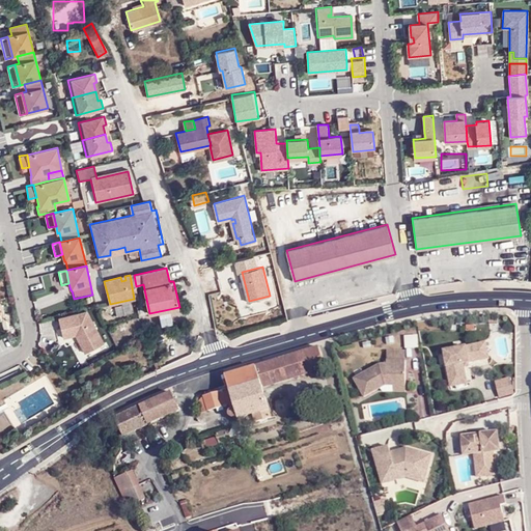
[(33,289),(43,289),(43,281),(33,281),(33,289)]
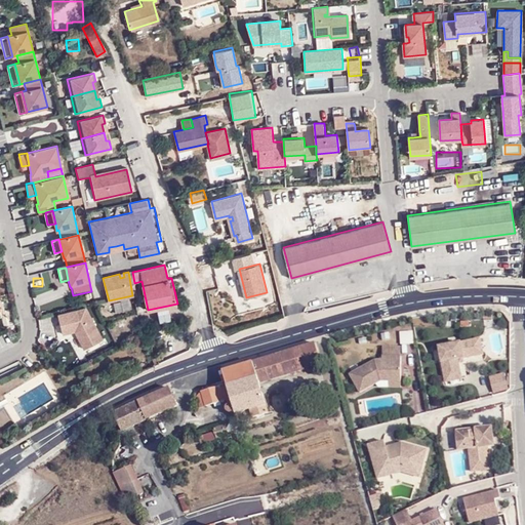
[(104,340),(86,307),(58,313),(64,330),(76,327),(87,349),(104,340)]
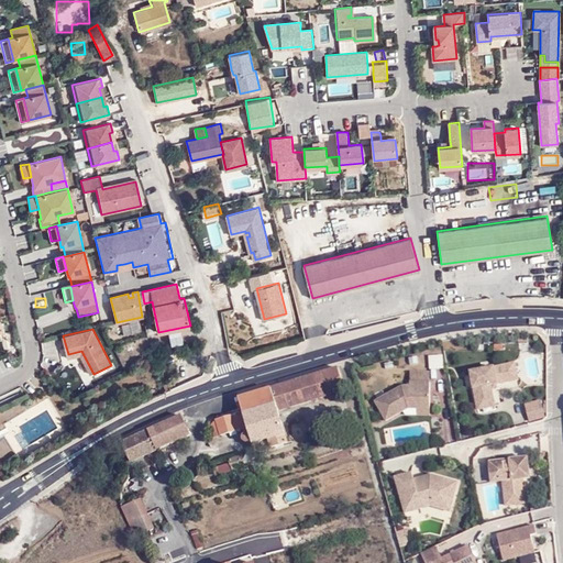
[(80,376),(88,373),(80,353),(73,356),(80,376)]
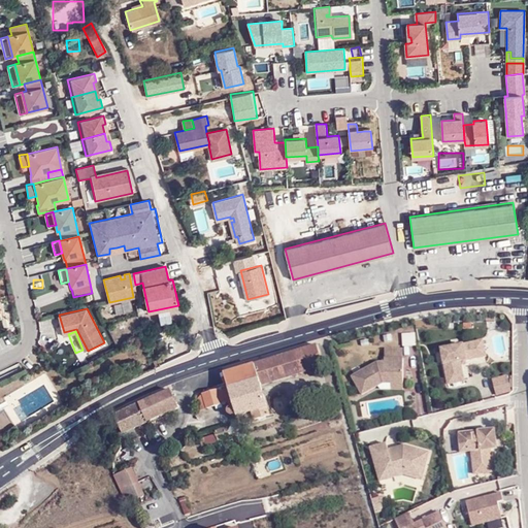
[(415,345),(415,333),(401,334),(402,347),(415,345)]
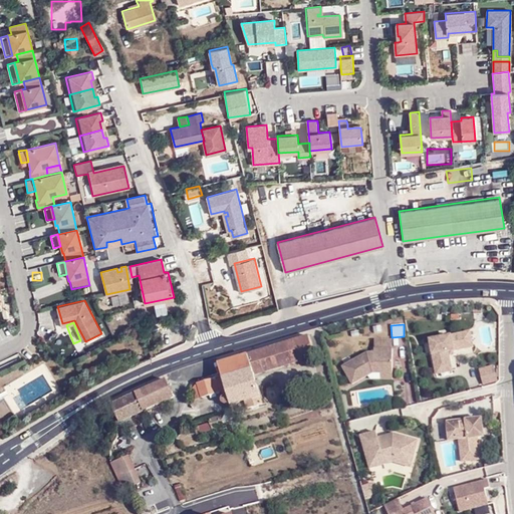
[(480,343),(478,330),(471,331),(474,344),(480,343)]
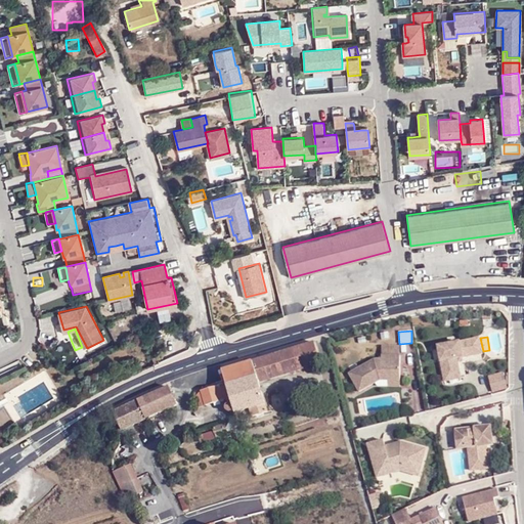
[(483,351),(480,338),(438,346),(443,373),(461,369),(460,363),(459,359),(464,358),(483,354),(483,351)]
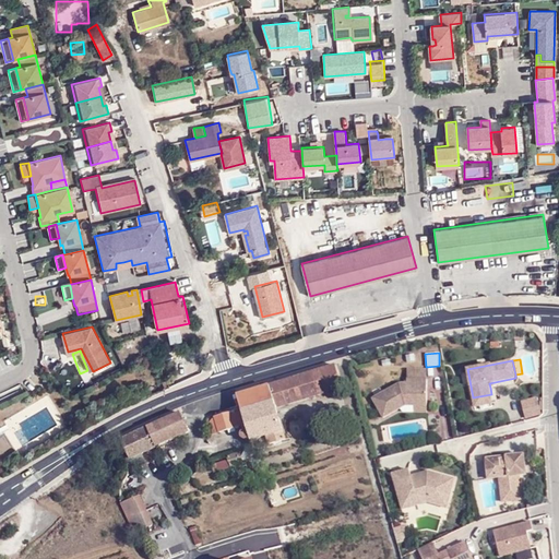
[(342,388),(335,366),(308,375),(314,396),(342,388)]
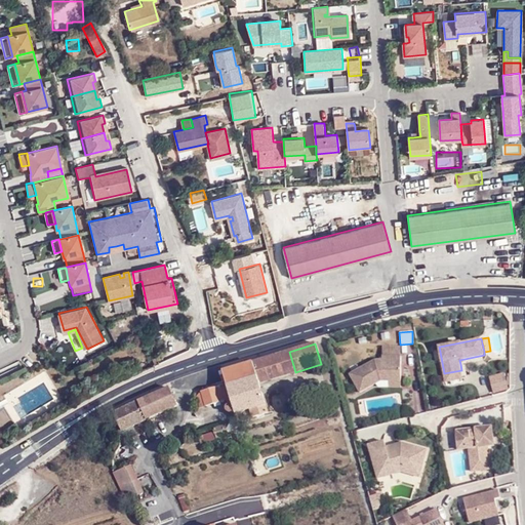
[(400,347),(381,346),(380,356),(399,356),(400,347)]
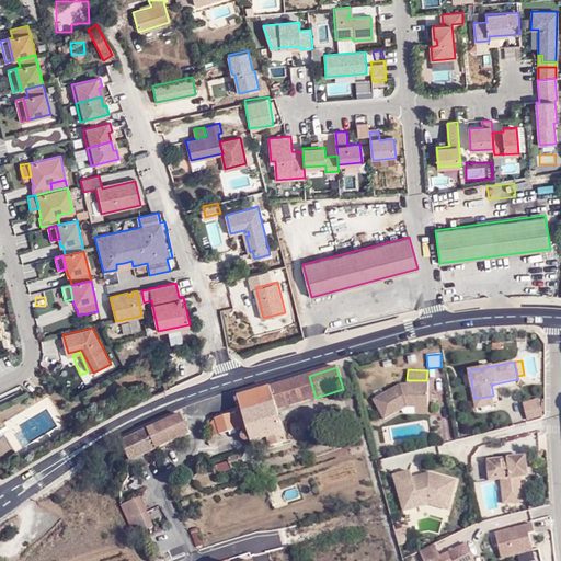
[(277,411),(316,398),(309,376),(270,388),(275,403),(277,411)]
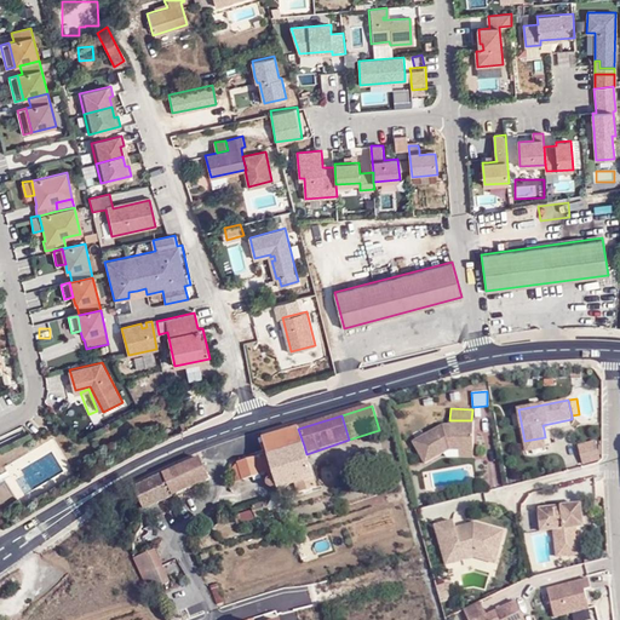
[(447,449),(457,449),(471,449),(472,420),(471,420),(449,420),(449,424),(442,424),(409,446),(423,465),(441,453),(438,451),(446,446),(447,449)]
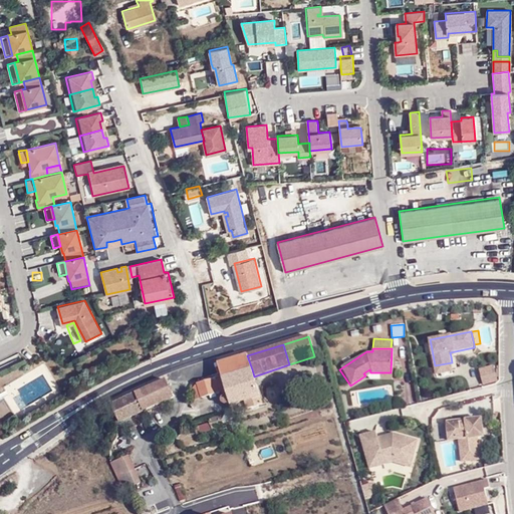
[(252,369),(247,355),(219,364),(222,376),(223,379),(252,369)]
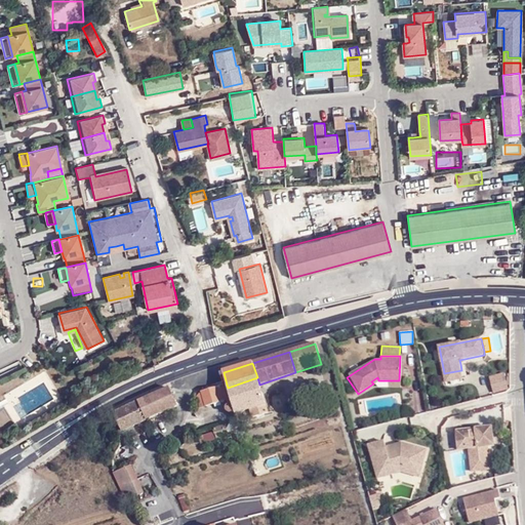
[(462,379),(461,370),(444,373),(445,382),(462,379)]
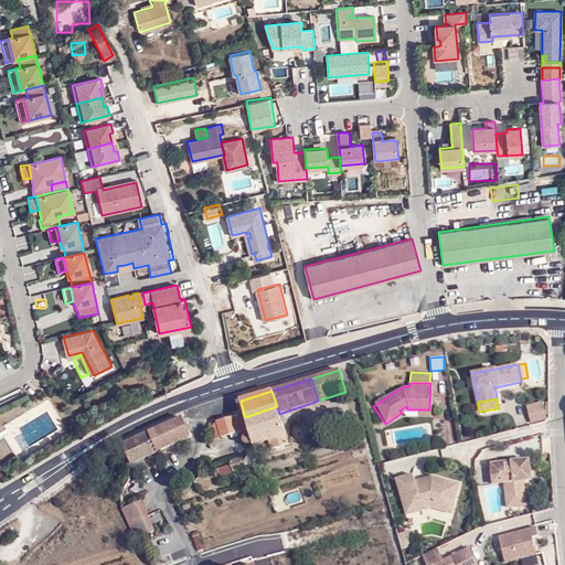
[(544,402),(529,406),(534,424),(550,419),(544,402)]
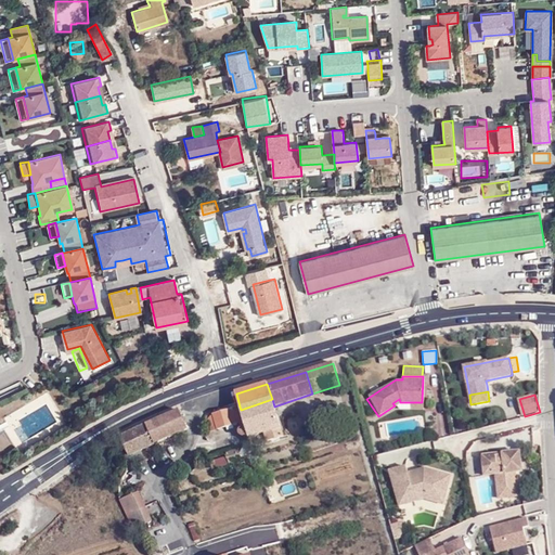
[(268,441),(283,437),(274,407),(272,399),(241,410),(245,423),(246,427),(248,436),(249,438),(266,434),(268,441)]
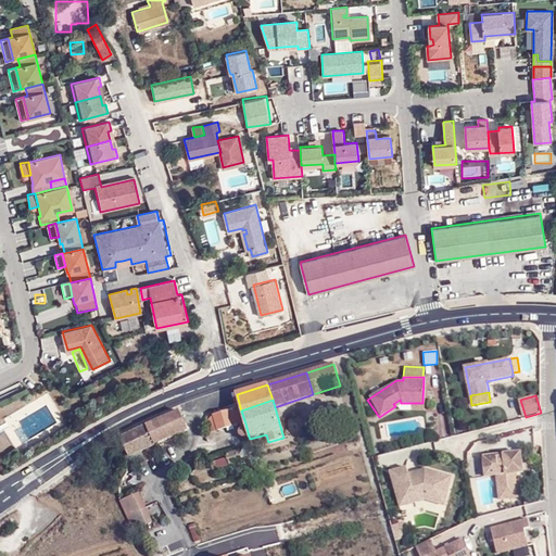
[(437,402),(442,437),(455,434),(450,400),(437,402)]
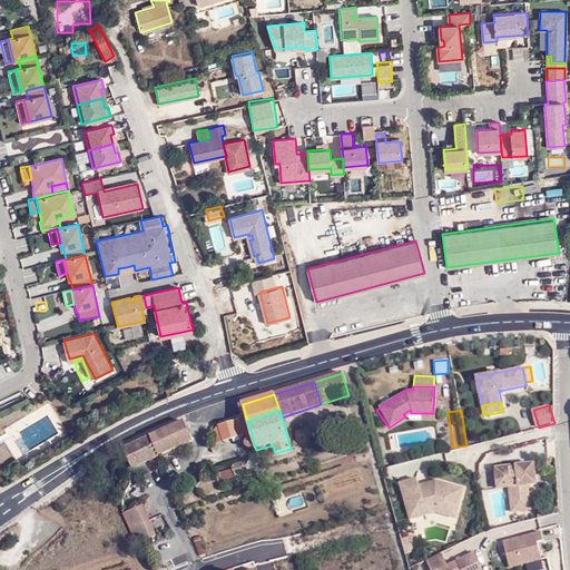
[(246,418),(227,424),(233,440),(252,434),(247,421),(246,418)]
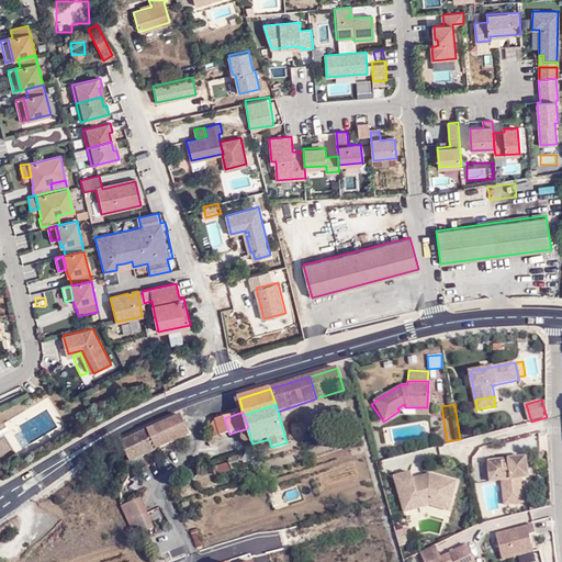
[(157,450),(190,436),(181,416),(148,431),(157,450)]
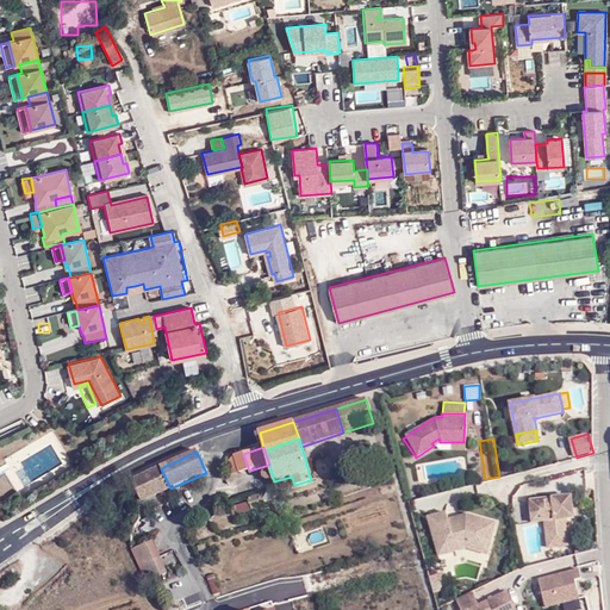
[(235,456),(241,473),(249,471),(243,454),(235,456)]
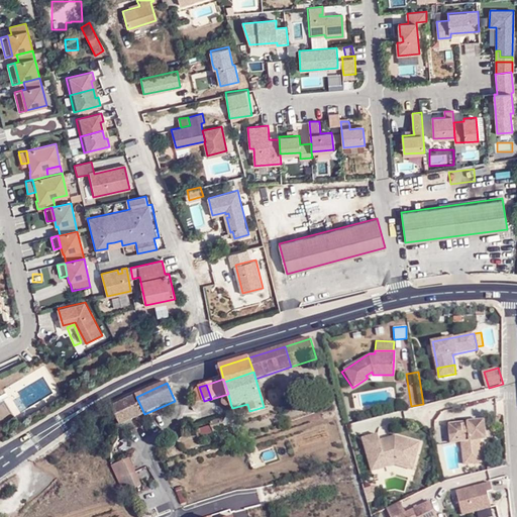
[(112,409),(119,425),(144,414),(136,397),(112,409)]
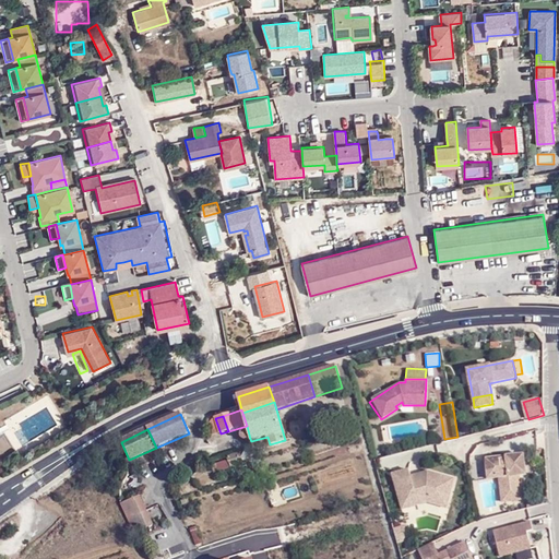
[(251,441),(253,450),(270,444),(268,437),(251,441)]
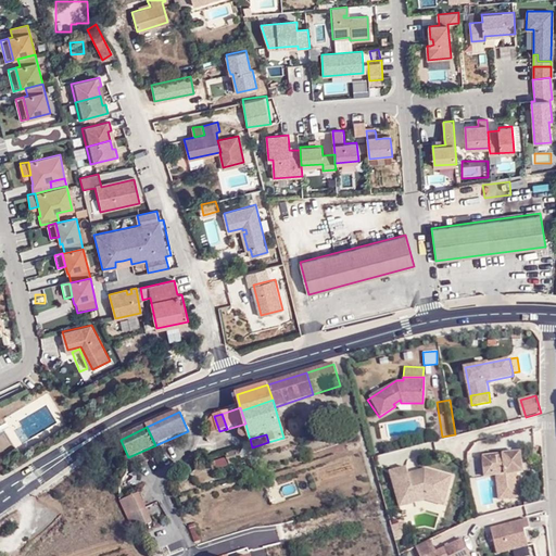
[(523,472),(521,453),(483,457),(485,477),(496,476),(501,475),(504,500),(519,497),(517,474),(523,472)]
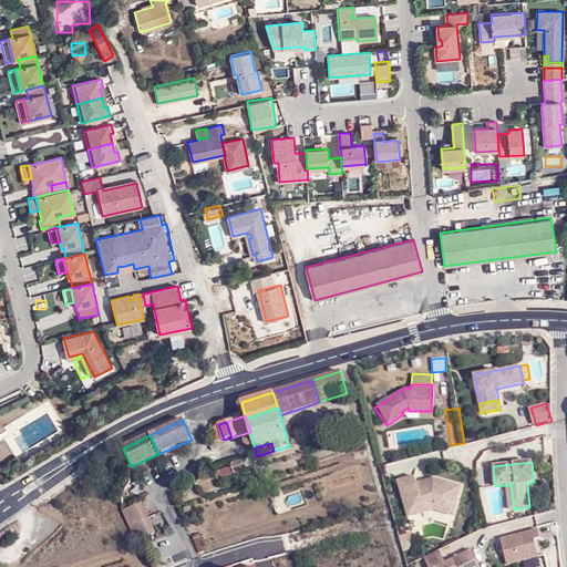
[(428,481),(428,484),(419,487),(418,484),(415,477),(398,482),(408,516),(424,512),(423,507),(432,505),(455,512),(461,491),(450,487),(451,484),(434,480),(428,481)]
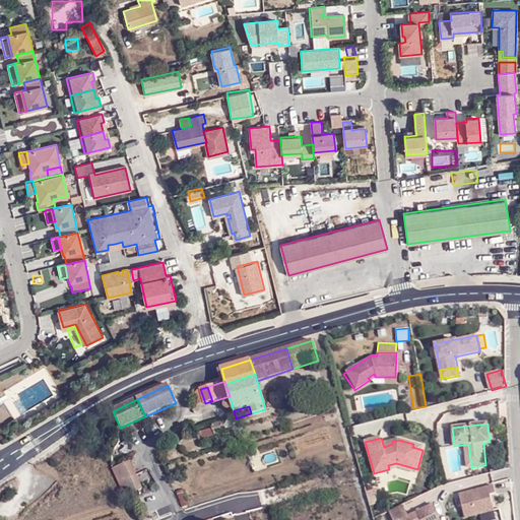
[(275,451),(263,456),(267,464),(278,459),(275,451)]
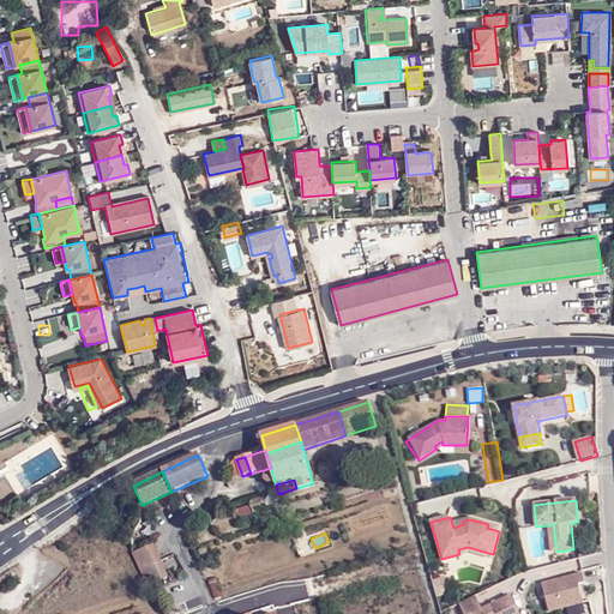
[(168,577),(152,545),(132,554),(149,587),(168,577)]
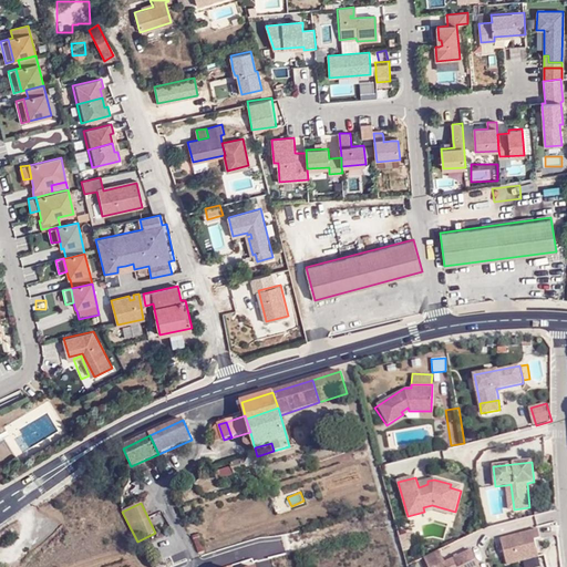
[(433,509),(454,515),(455,512),(432,505),(423,507),(424,512),(433,509)]
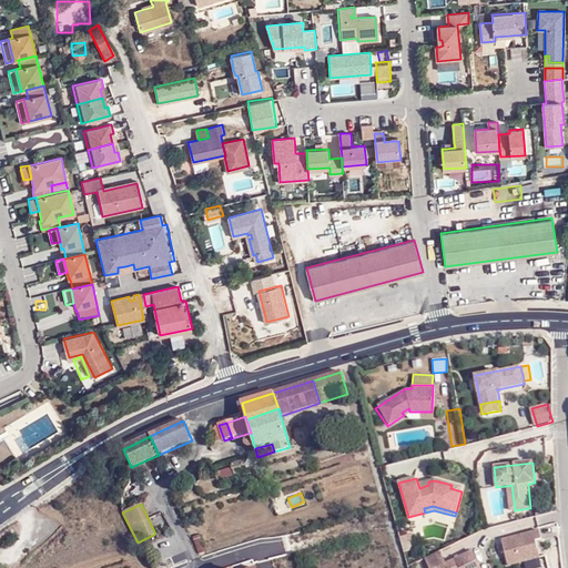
[(539,556),(535,540),(541,538),(539,528),(503,538),(505,548),(509,565),(539,556)]
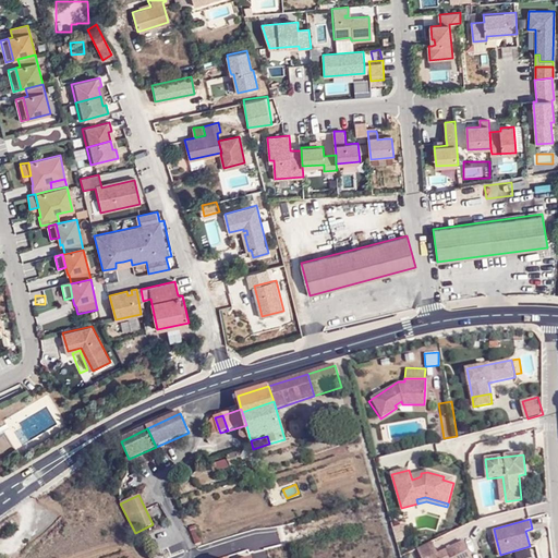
[(403,541),(404,524),(393,528),(398,542),(403,541)]
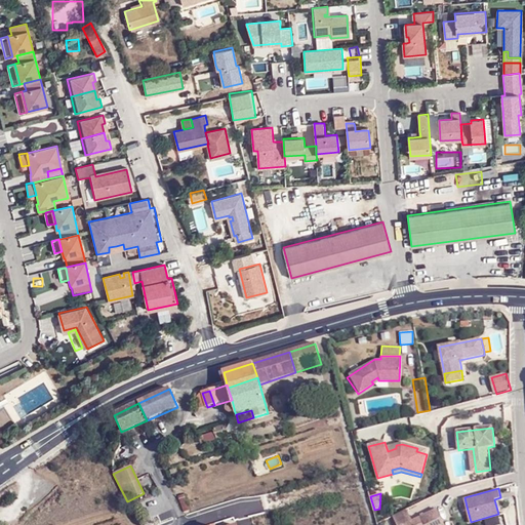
[(419,518),(412,521),(406,510),(394,516),(398,524),(402,524),(403,524),(444,524),(441,518),(437,509),(419,518)]
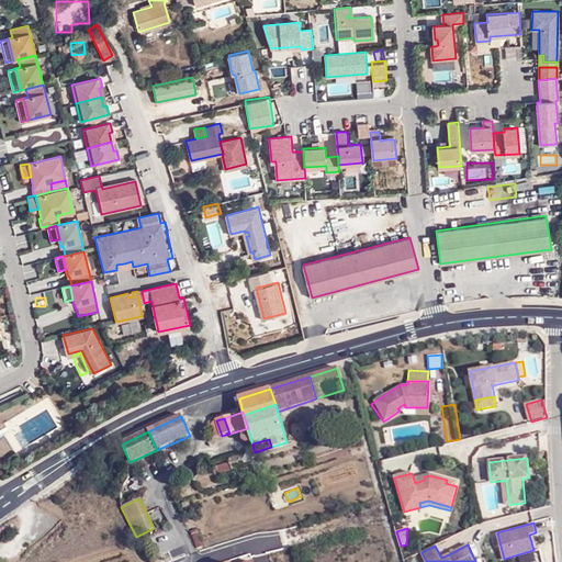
All buildings are outlined.
